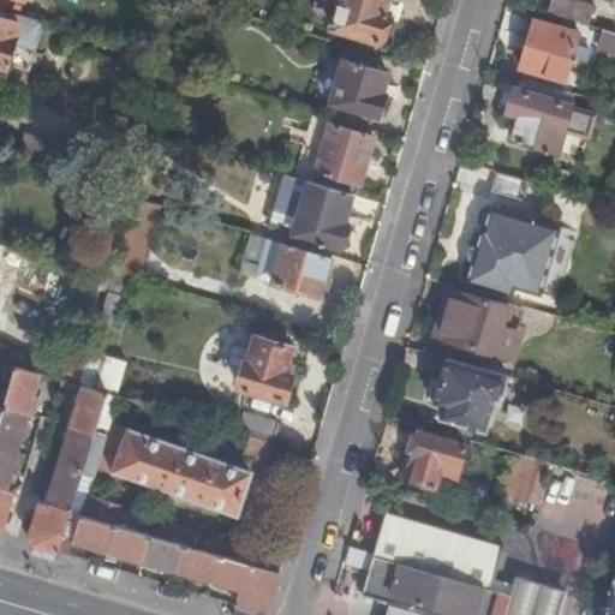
[(0,0),(0,10),(9,13),(12,0),(0,0)]
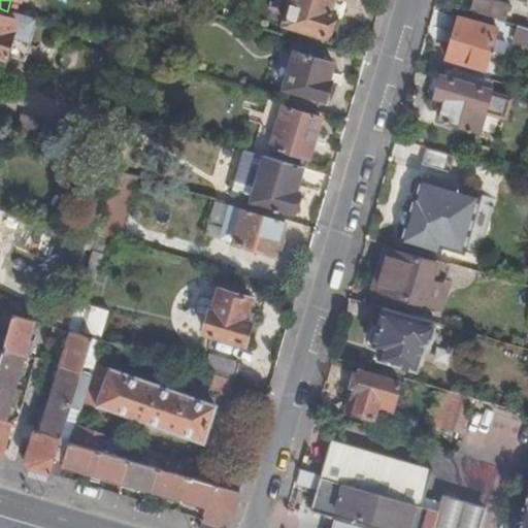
[(333,0),(293,0),(286,26),(326,37),(333,11),(331,10),(333,0)]
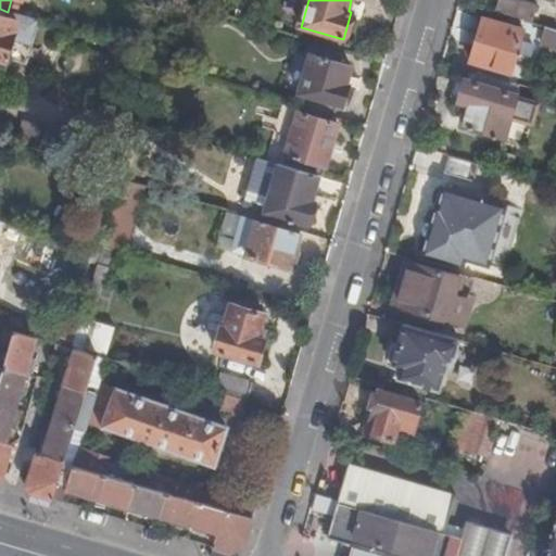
[(538,7),(516,0),(498,0),(495,13),(532,24),(538,7)]
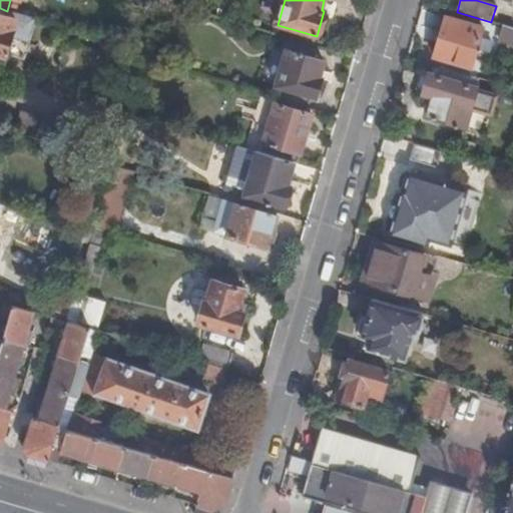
[(37,20),(7,11),(5,17),(0,15),(0,68),(4,56),(6,57),(7,56),(25,61),(37,20)]
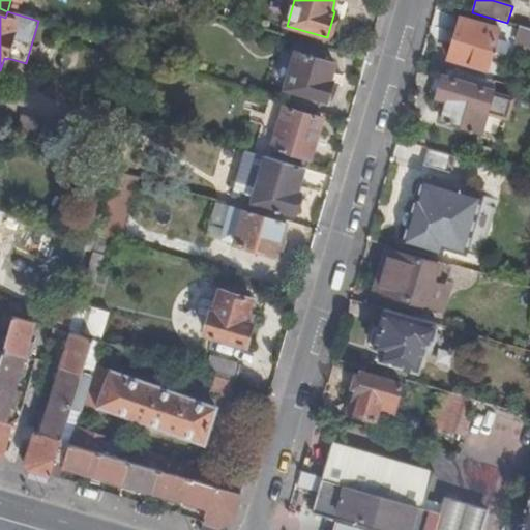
[(484,24),(461,18),(449,58),(469,64),(469,66),(488,71),(492,56),(499,58),(503,41),(497,39),(500,28),(484,24)]
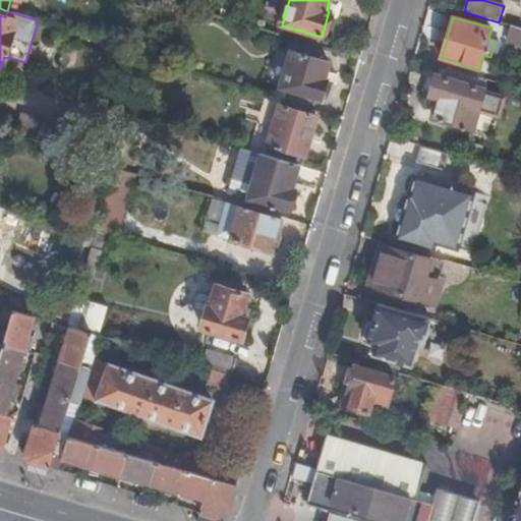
[(520,29),(514,26),(510,42),(520,44),(520,29)]
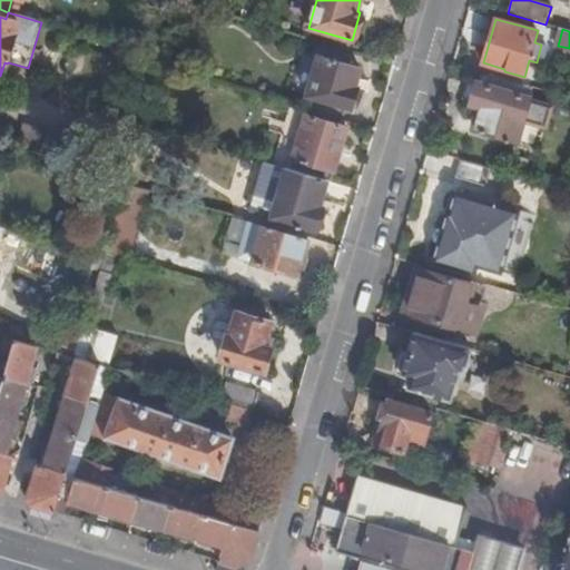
[(310,112),(342,121),(346,107),(352,109),(359,88),(355,87),(361,69),(318,57),(307,96),(314,98),(310,112)]
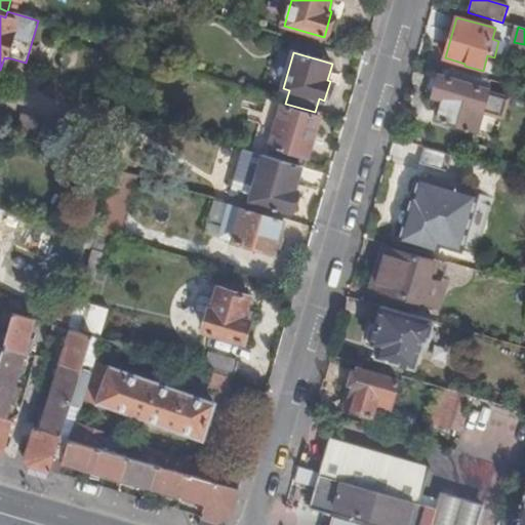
[(488,90),(439,76),(433,95),(443,98),(437,119),(477,130),(488,90)]
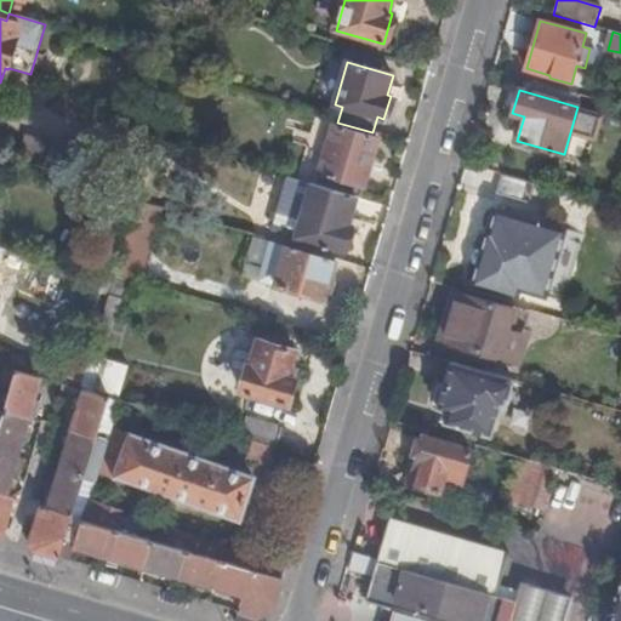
[(355,197),(360,199),(379,140),(334,126),(315,186),(355,197)]
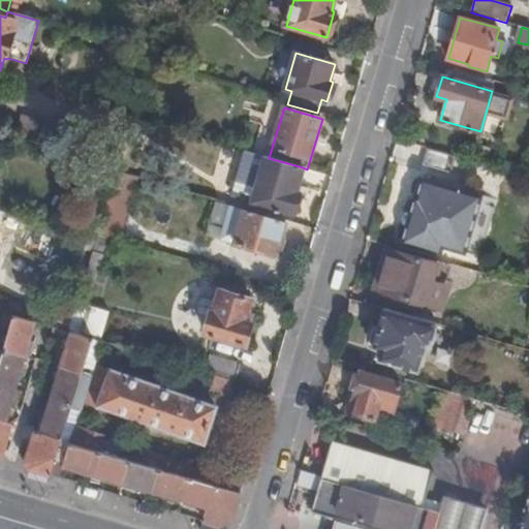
[(457,156),(429,148),(425,165),(452,173),(457,156)]
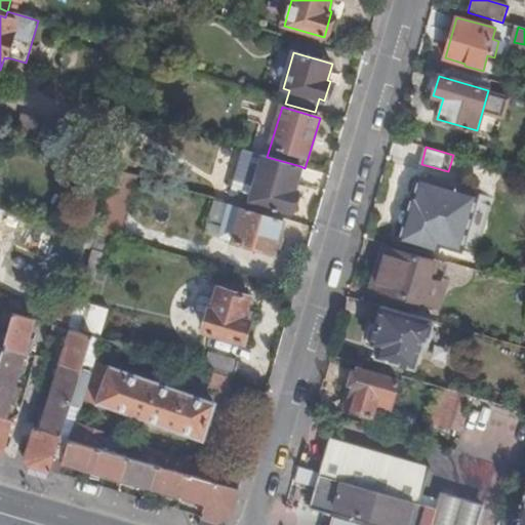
[(267,157),(264,156),(251,201),(291,212),(297,191),(293,190),(300,166),(267,157)]
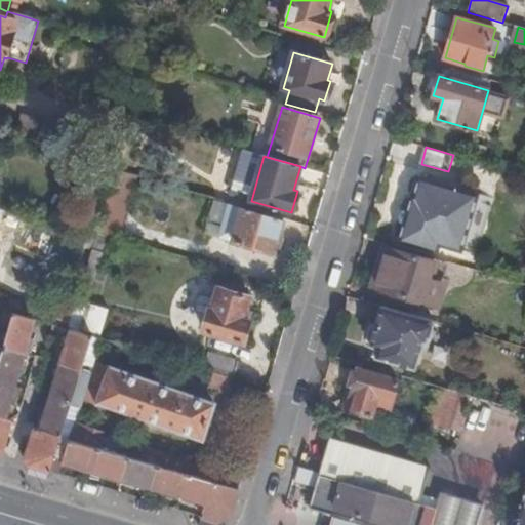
[(479,195),(418,176),(413,195),(411,194),(398,242),(438,253),(440,245),(462,252),(479,195)]
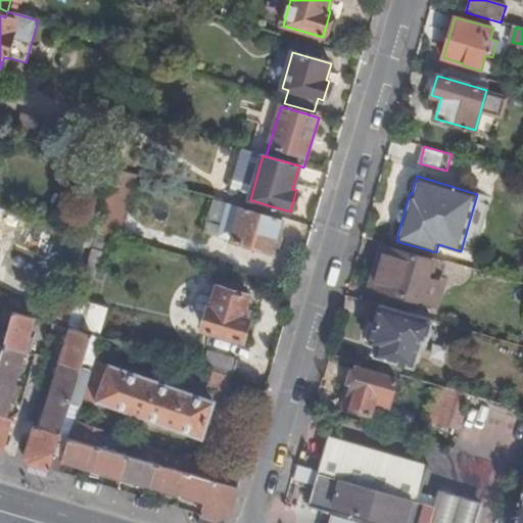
[(283,220),(241,207),(232,240),(271,251),(275,238),(278,239),(283,220)]
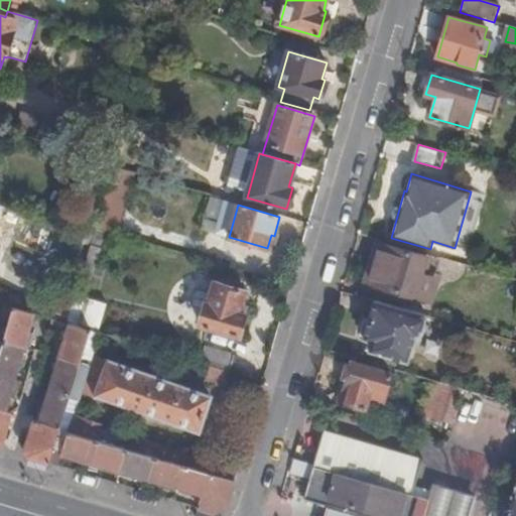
[(425,256),(383,244),(377,263),(374,262),(368,283),(390,289),(389,295),(404,299),(406,293),(427,299),(433,279),(420,275),(425,256)]
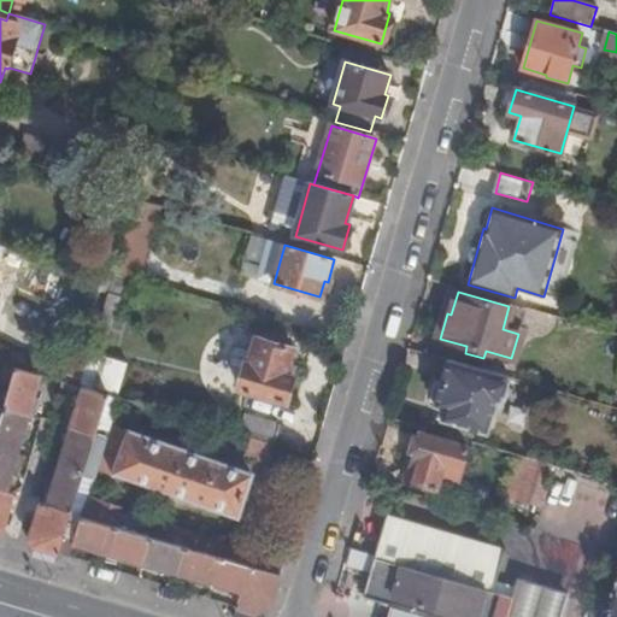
[(43,371),(82,382),(90,353),(52,341),(43,371)]
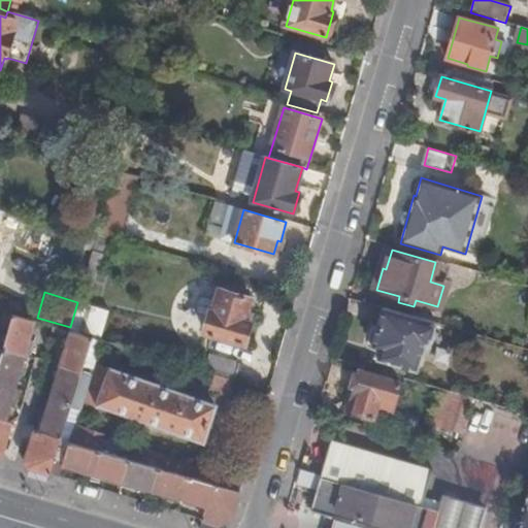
[(209,310),(203,332),(244,344),(251,323),(244,321),(251,297),(232,292),(230,299),(218,296),(212,311),(209,310)]
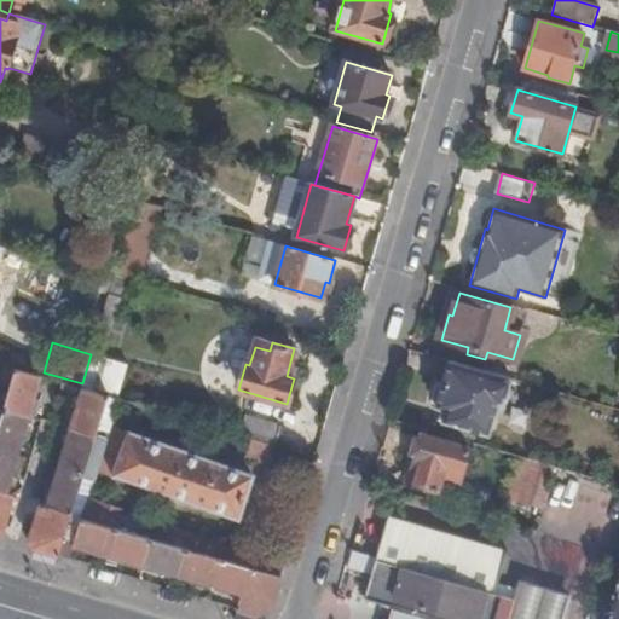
[(91,354),(82,383),(119,394),(127,365),(91,354)]
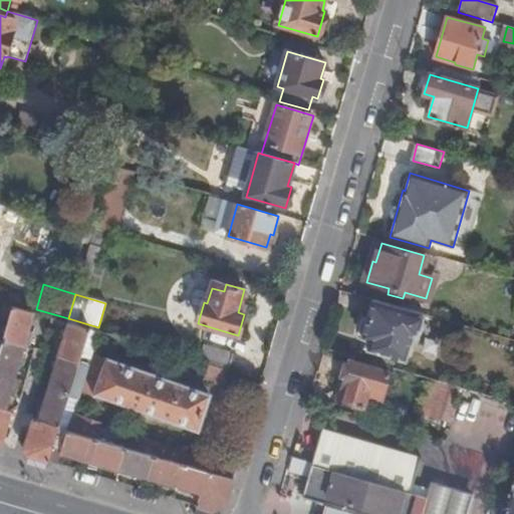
[(424,315),(373,300),(367,319),(363,318),(362,318),(358,333),(359,334),(363,335),(363,338),(387,344),(384,354),(406,361),(413,333),(419,335),(424,315)]
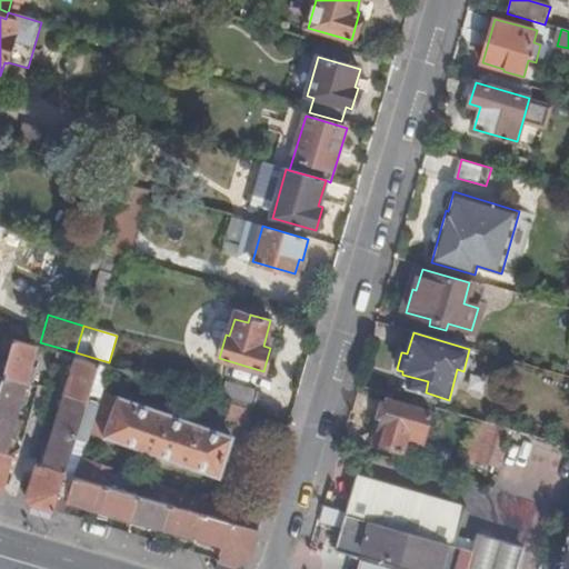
[(0,375),(5,377),(15,340),(3,337),(0,349),(0,375)]
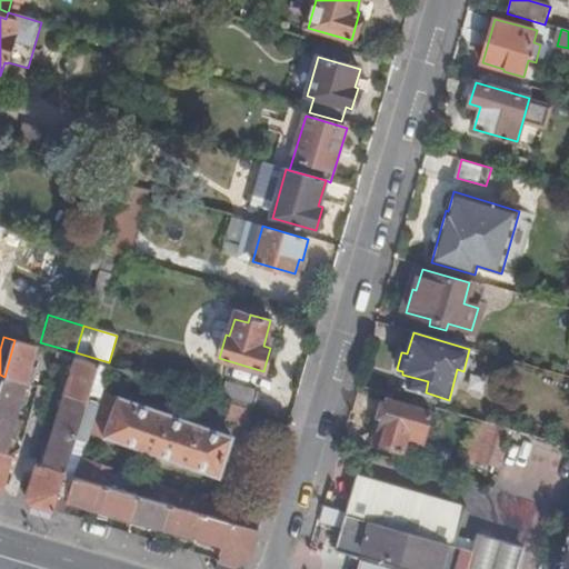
[(0,490),(2,489),(12,456),(6,453),(37,347),(15,340),(5,377),(0,389),(0,490)]
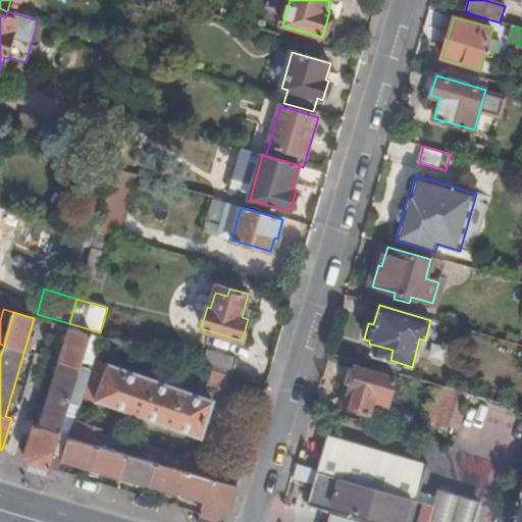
[(31,463),(50,469),(60,435),(81,368),(91,334),(70,328),(42,427),(36,425),(27,456),(31,463)]
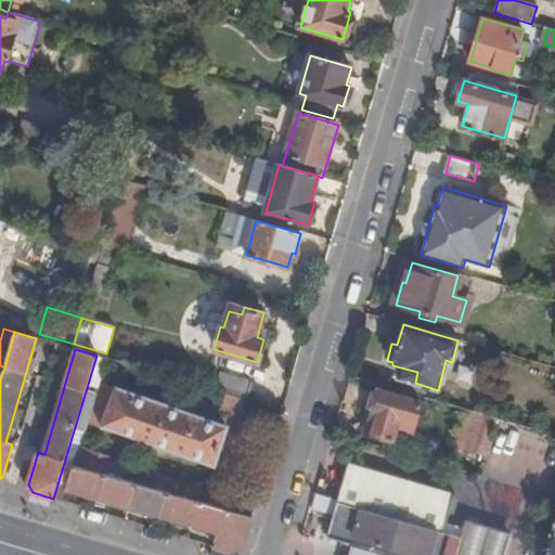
[(97,356),(86,391),(97,395),(107,360),(97,356)]
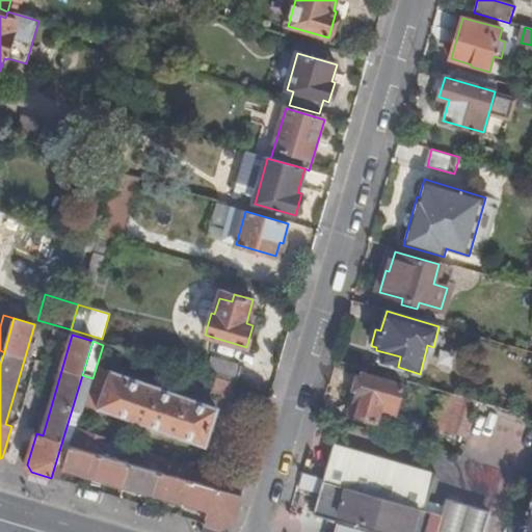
[(212,360),(207,374),(214,376),(237,383),(241,368),(212,360)]
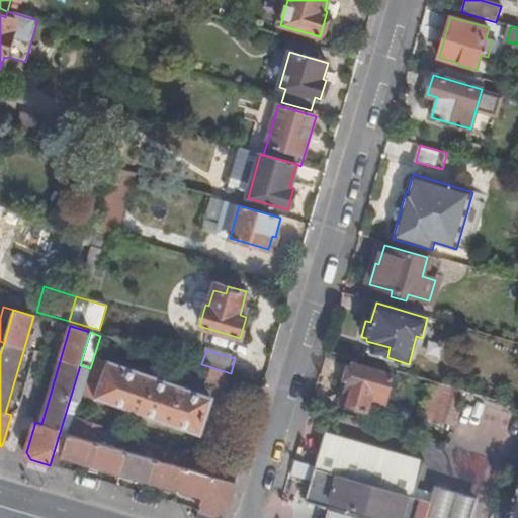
[(199,434),(211,399),(107,362),(94,401),(97,401),(98,398),(199,434)]
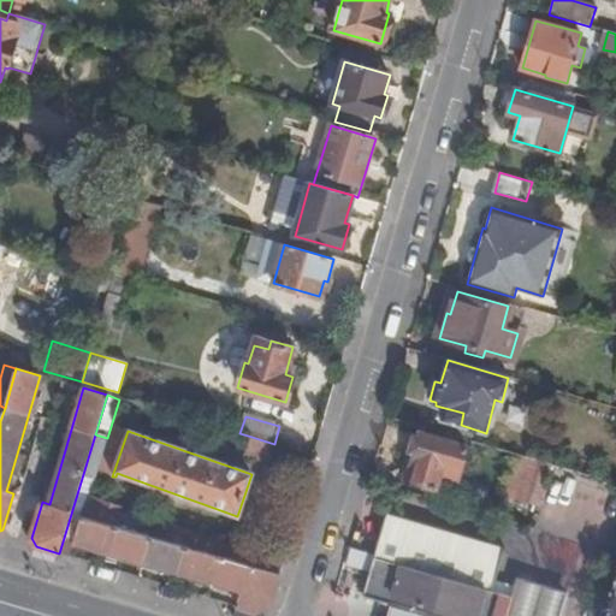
[(466,446),(420,434),(414,457),(410,456),(403,480),(434,490),(438,475),(456,481),(466,446)]
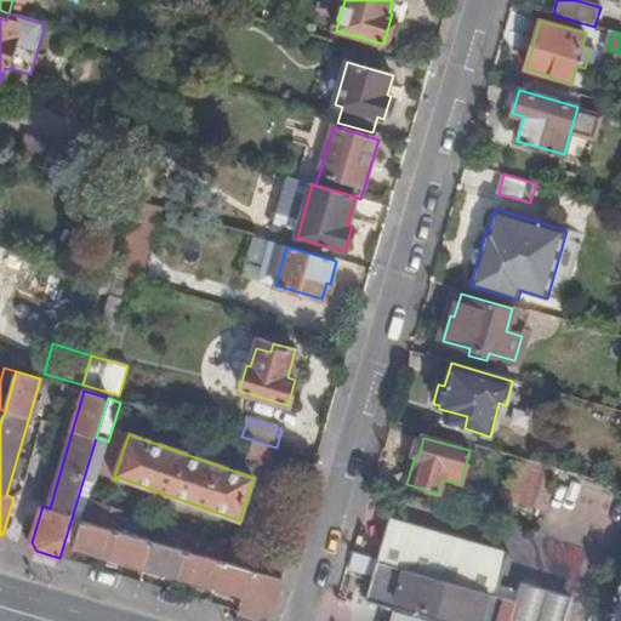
[(279,469),(285,450),(277,448),(250,439),(244,460),(279,469)]
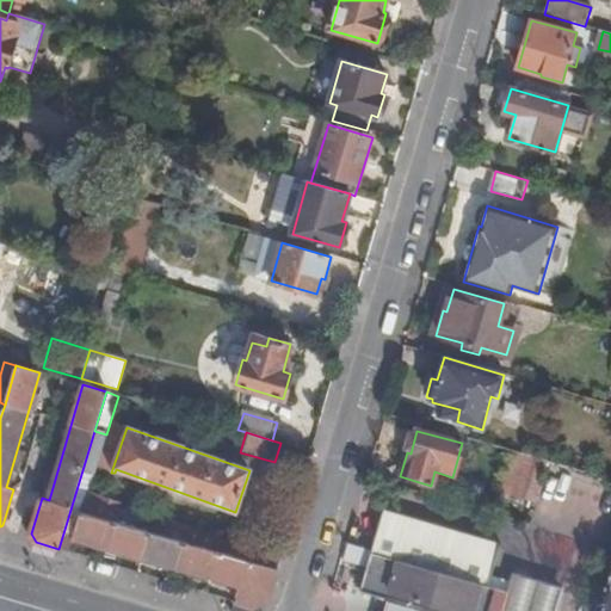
[(90,491),(81,513),(115,523),(122,503),(90,491)]
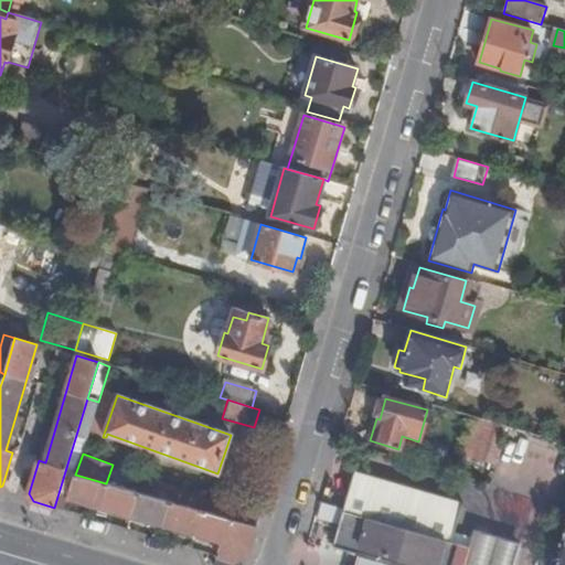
[(356,470),(344,511),(470,547),(473,540),(457,535),(466,503),(356,470)]
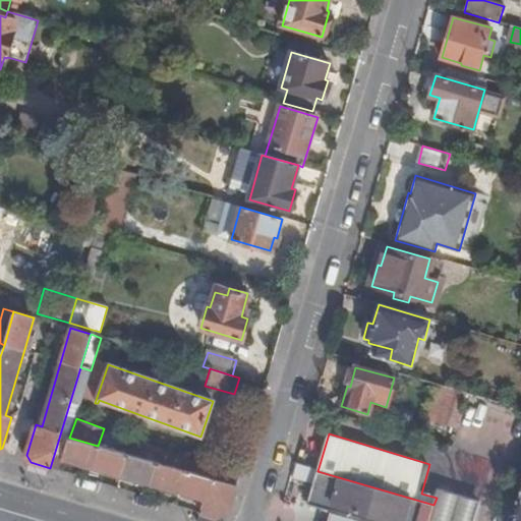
[(60,471),(63,463),(63,457),(69,438),(60,435),(50,468),(60,471)]
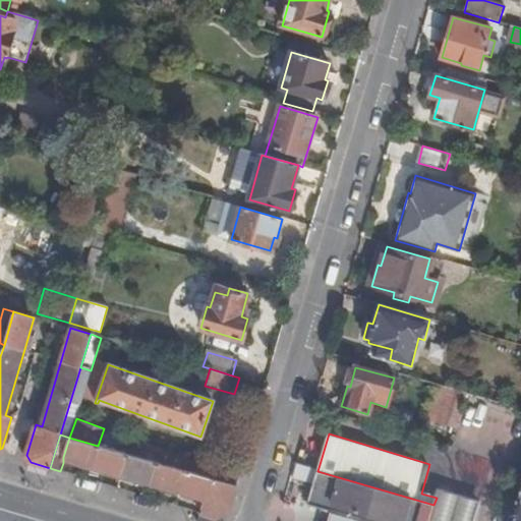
[(140,480),(152,483),(157,462),(127,454),(98,446),(69,438),(63,457),(63,463),(78,467),(80,463),(104,470),(104,475),(138,484),(140,480)]
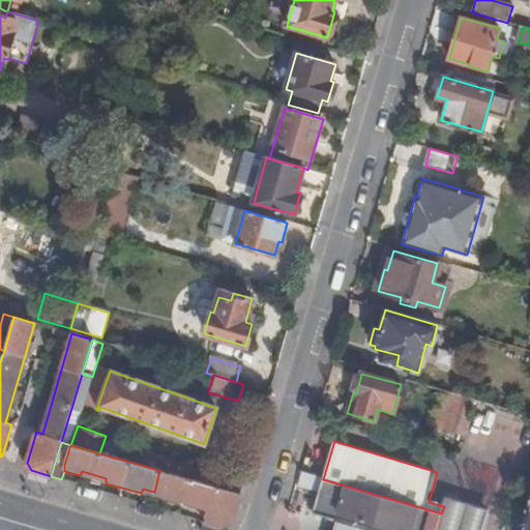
[(129,462),(159,470),(164,457),(135,446),(129,462)]
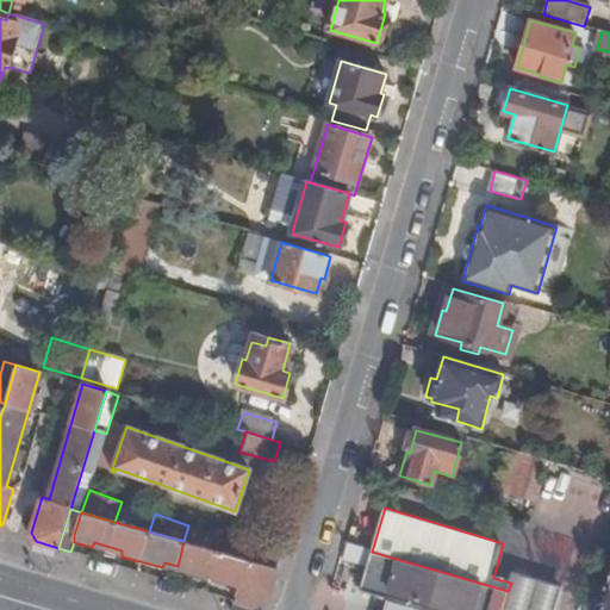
[(218,551),(253,560),(259,552),(222,539),(218,551)]
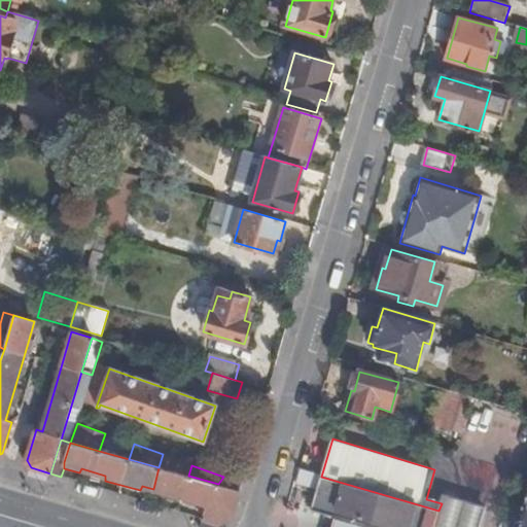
[(207,505),(203,519),(218,524),(232,514),(241,483),(230,479),(229,487),(218,484),(188,476),(159,467),(153,489),(165,492),(165,497),(199,507),(202,503),(207,505)]
